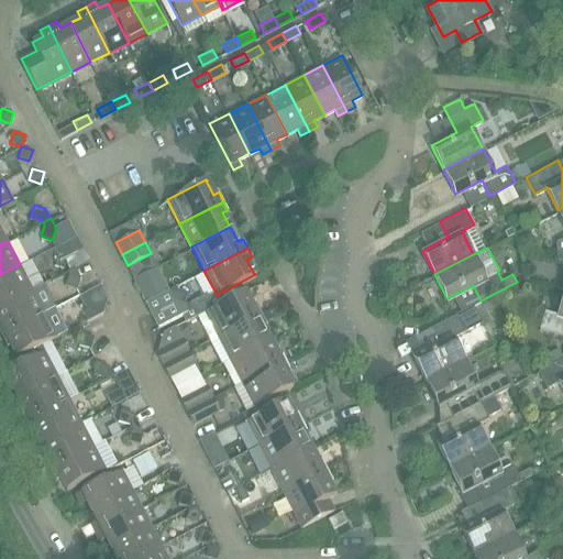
[(69,255),(58,252),(54,263),(66,266),(67,270),(75,265),(69,255)]
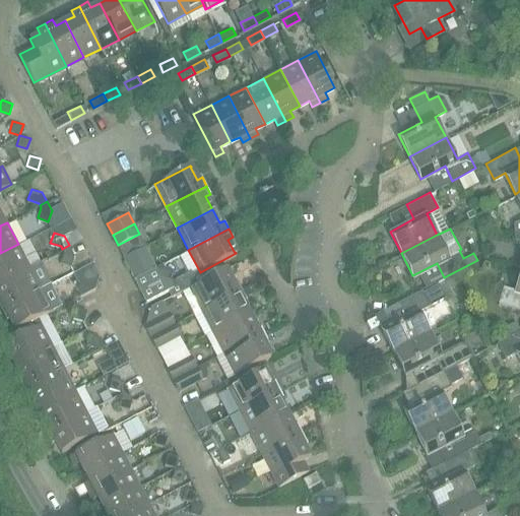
[(0,280),(29,265),(18,244),(0,253),(0,280)]
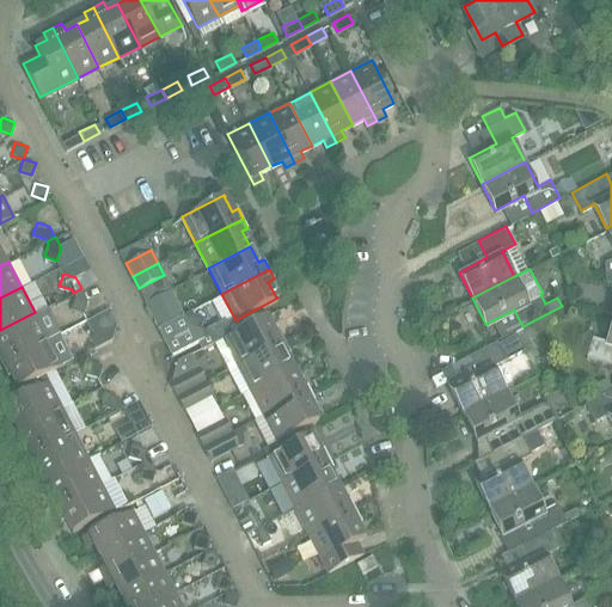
[(87,299),(81,288),(73,293),(74,294),(71,307),(83,311),(87,299)]
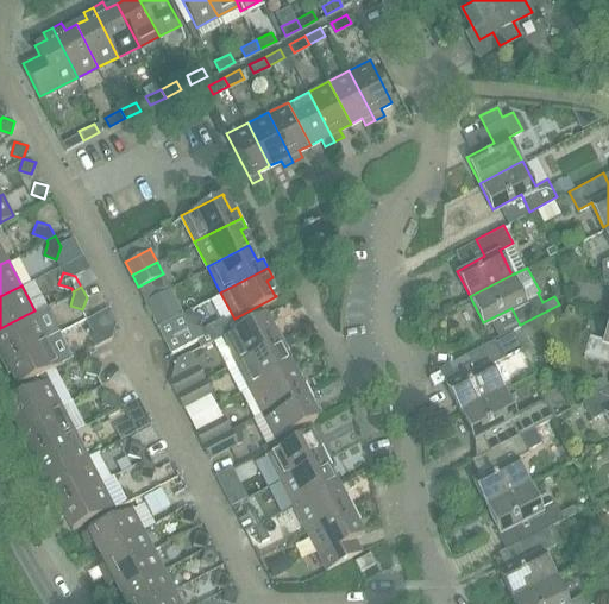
[(181,313),(183,312),(176,300),(170,287),(144,300),(152,314),(157,325),(181,313)]
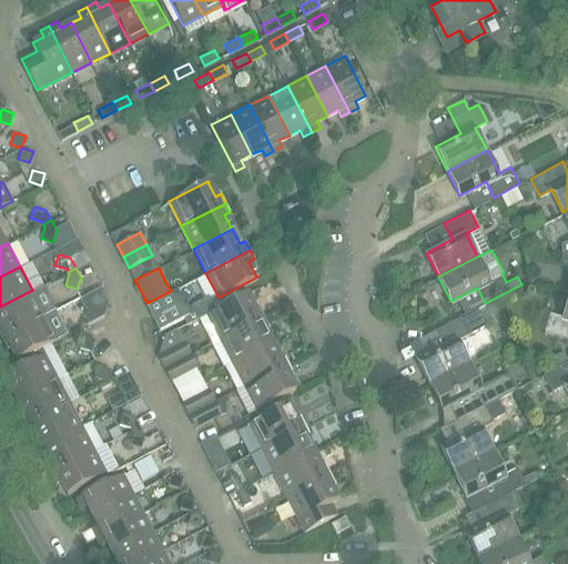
[(178,290),(176,288),(169,292),(174,301),(185,305),(190,293),(178,290)]
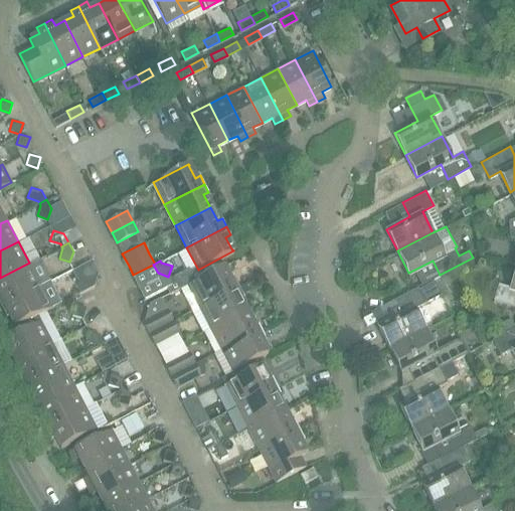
[(0,294),(0,304),(0,305),(40,285),(29,263),(0,278),(0,293),(1,295),(0,294)]
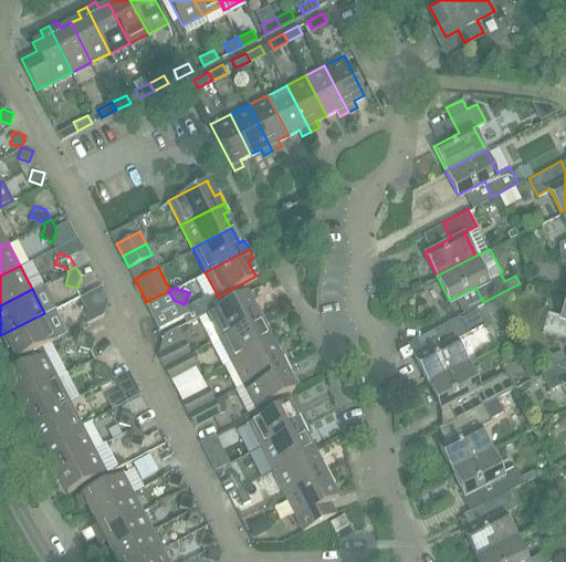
[(210,341),(218,336),(262,313),(258,304),(252,306),(244,293),(245,292),(244,291),(197,316),(210,341)]
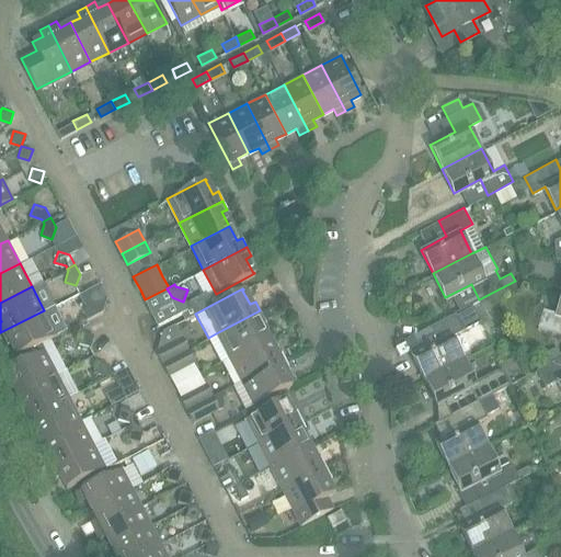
[(560,290),(554,311),(542,308),(537,326),(560,332),(560,290)]
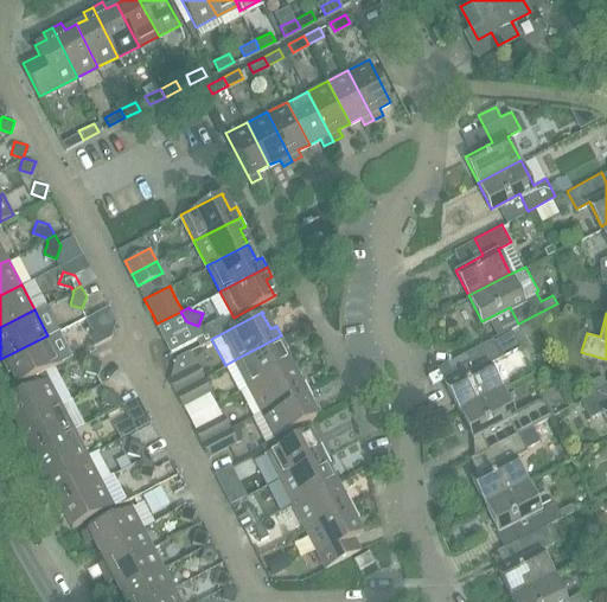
[(115,320),(93,332),(89,333),(94,344),(112,334),(115,320)]
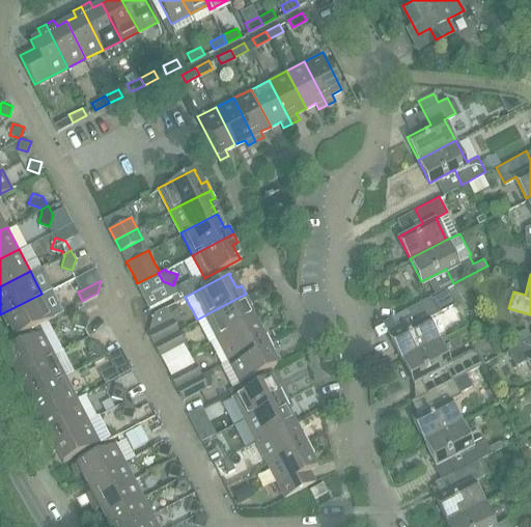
[(456,302),(448,288),(431,297),(431,295),(407,308),(414,323),(390,335),(401,358),(438,339),(426,317),(456,302)]
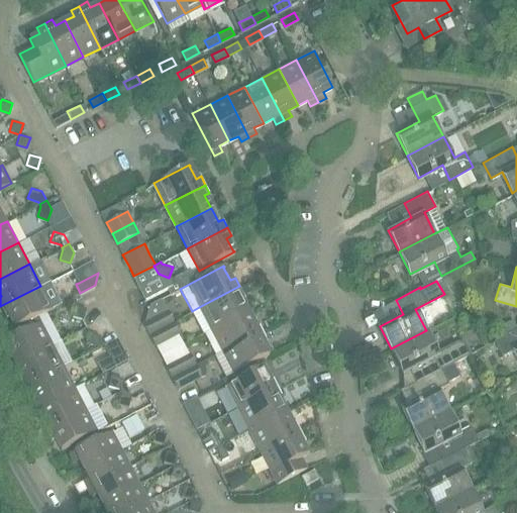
[(40,286),(0,306),(4,314),(9,312),(16,325),(15,325),(16,326),(52,308),(40,286)]
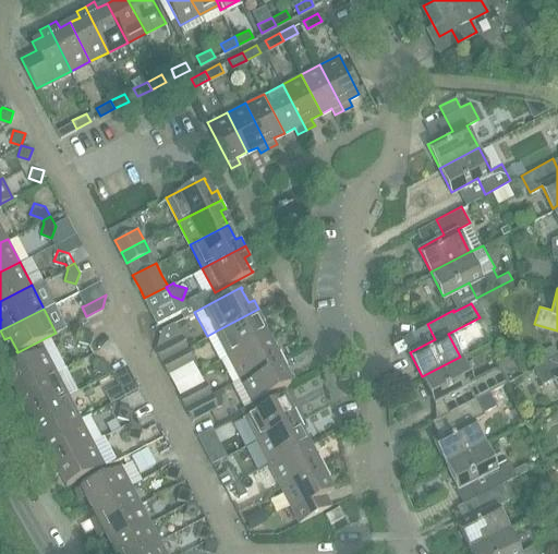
[(215,332),(228,354),(265,335),(257,321),(263,317),(258,309),(215,332)]
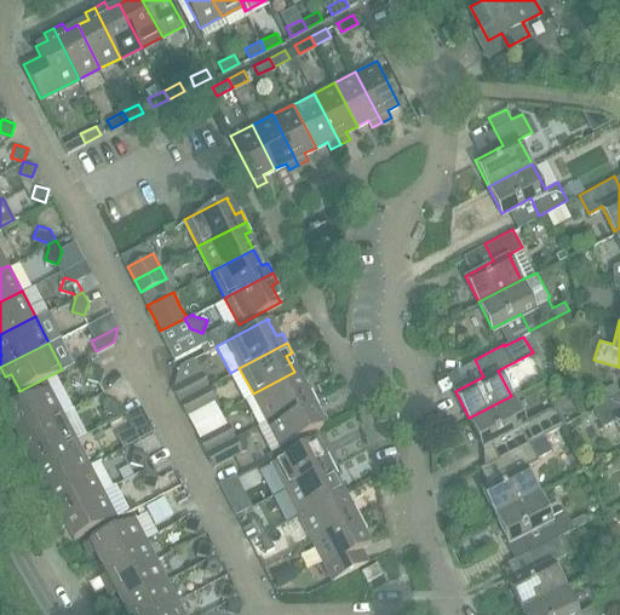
[(173,385),(181,398),(207,385),(200,371),(194,357),(179,366),(173,385)]
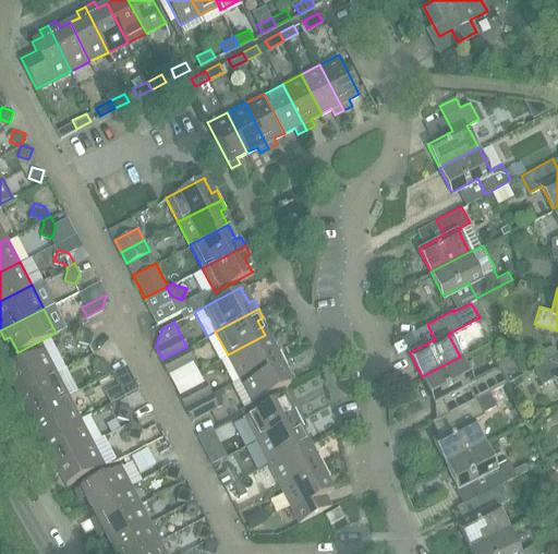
[(77,340),(89,344),(93,333),(82,328),(77,340)]
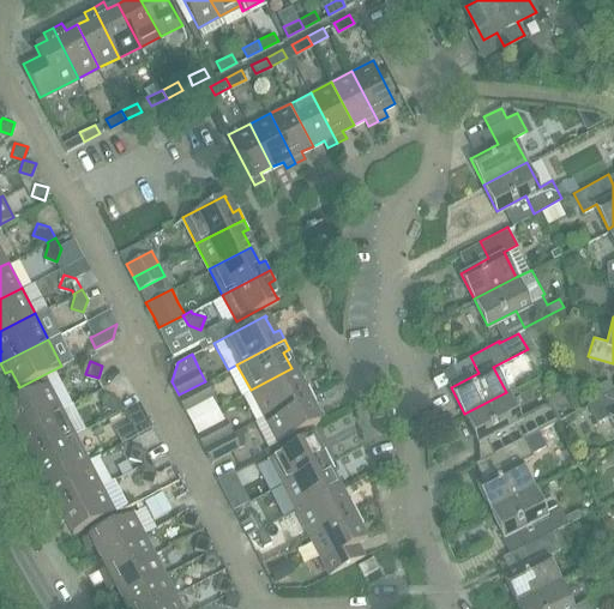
[(251,390),(264,415),(311,391),(306,381),(300,384),(292,368),(251,390)]
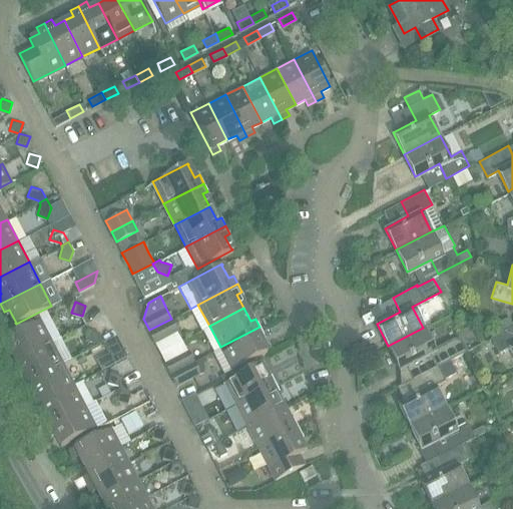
[(10,346),(16,359),(51,341),(40,319),(0,339),(5,348),(10,346)]
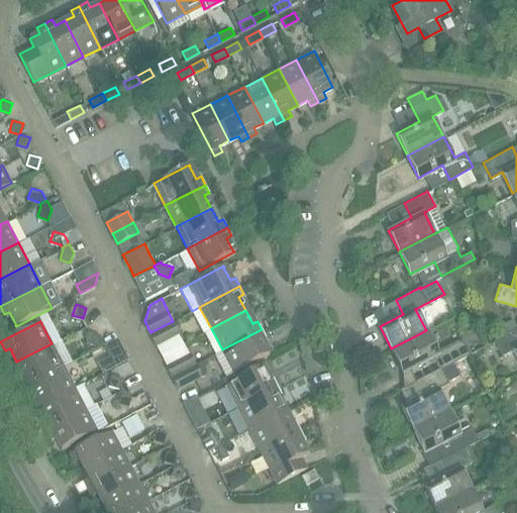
[(173,321),(150,332),(156,344),(179,332),(173,321)]
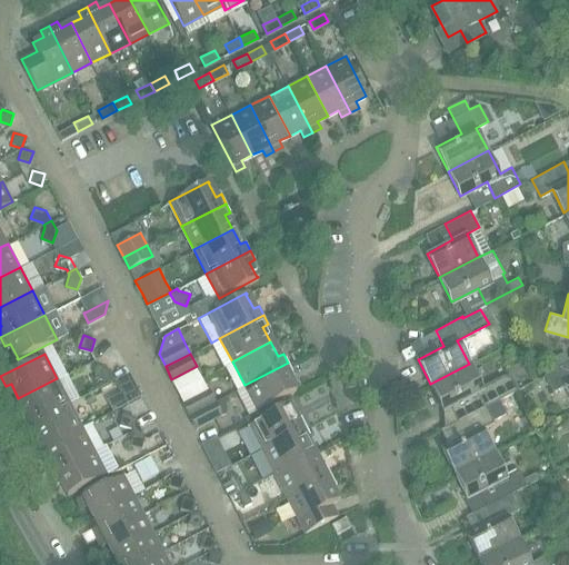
[(563,385),(568,394),(568,360),(543,374),(552,390),(563,385)]
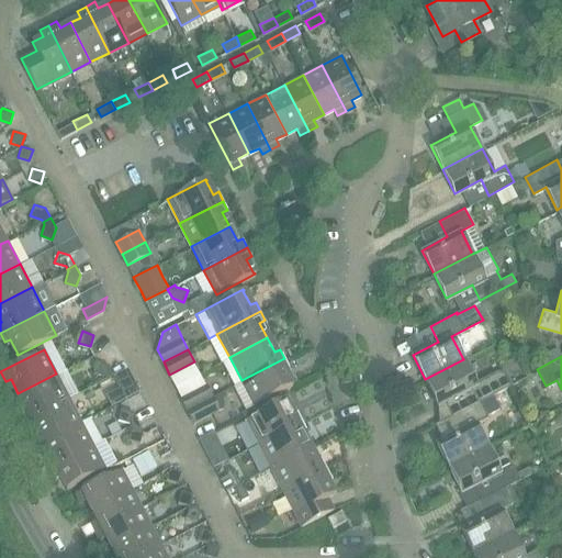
[(284,358),(242,380),(254,404),(292,384),(292,383),(291,383),(283,369),(289,367),(284,358)]
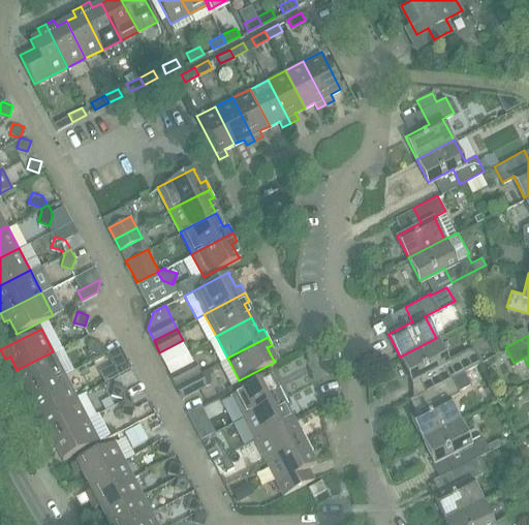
[(447,360),(436,338),(400,357),(411,379),(436,366),(443,380),(466,369),(480,362),(475,350),(468,348),(447,360)]
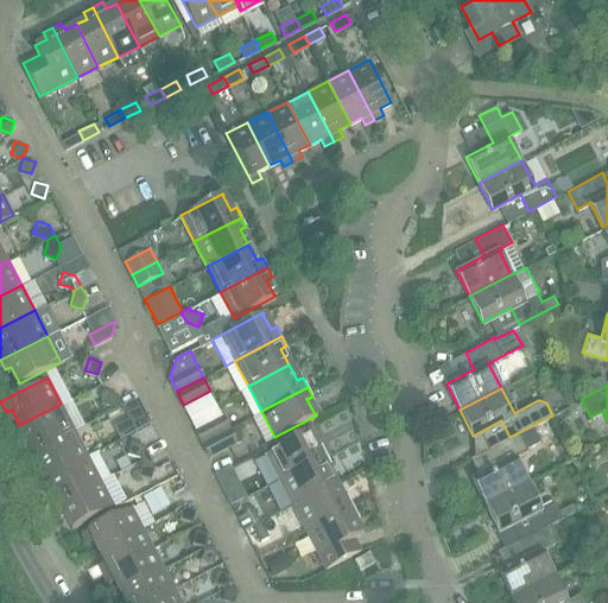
[(118,393),(105,389),(101,401),(114,405),(115,407),(124,404),(118,393)]
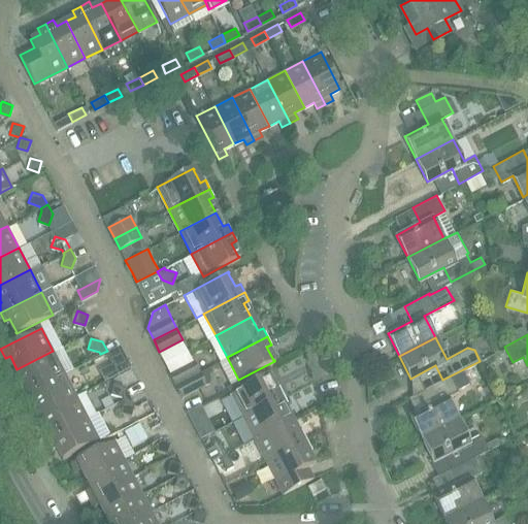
[(120,345),(107,351),(113,361),(119,372),(131,366),(120,345)]
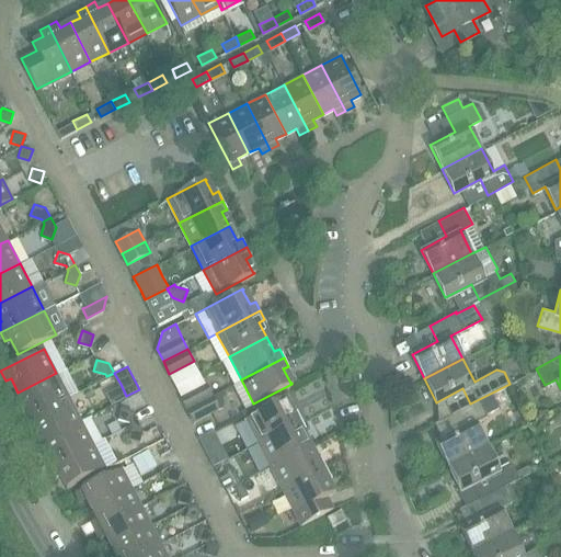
[(20,410),(25,419),(68,396),(56,373),(18,393),(25,407),(20,410)]
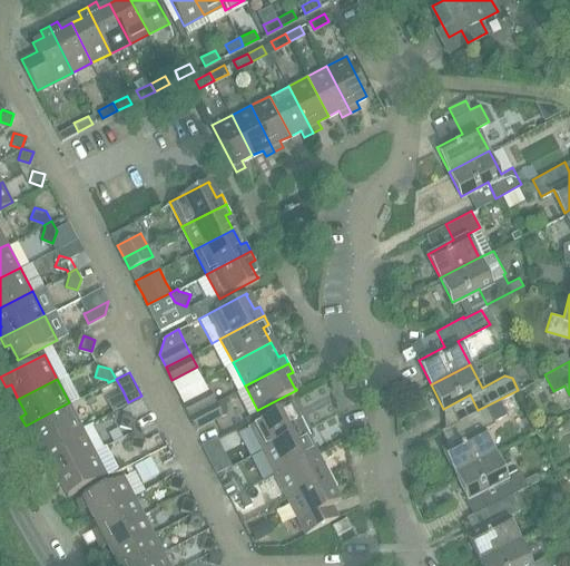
[(120,389),(116,379),(108,382),(109,384),(105,397),(117,400),(120,389)]
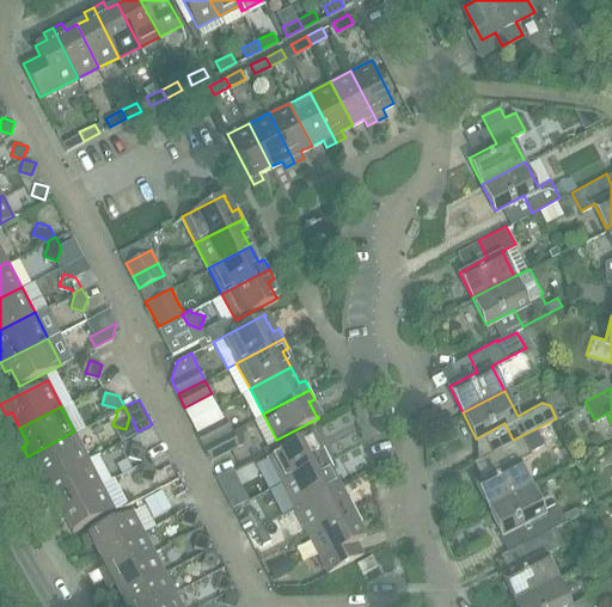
[(197,431),(204,445),(231,431),(224,417),(197,431)]
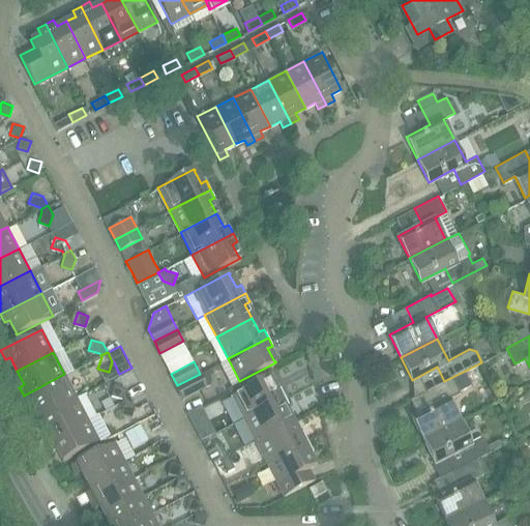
[(473,381),(467,370),(444,381),(429,389),(436,404),(411,416),(423,439),(460,420),(447,398),(459,391),(458,389),(473,381)]
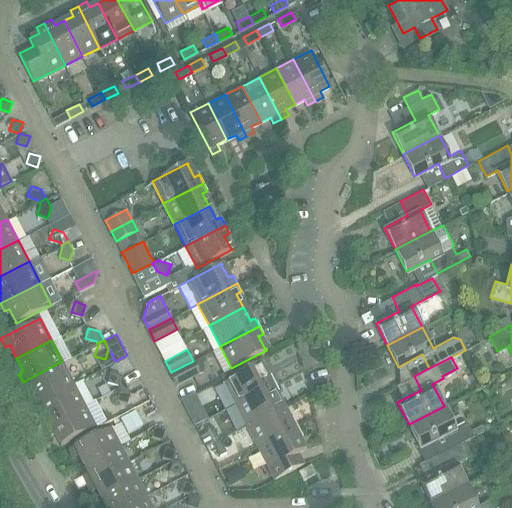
[(32,387),(38,401),(73,383),(62,361),(23,382),(27,390),(32,387)]
